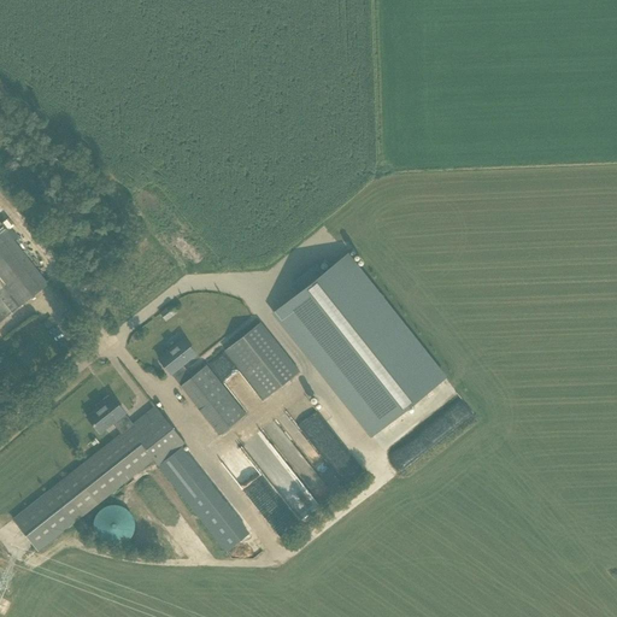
[(0,322),(47,287),(48,285),(15,240),(6,230),(9,228),(10,229),(11,228),(13,225),(7,219),(1,224),(0,222),(0,322)]
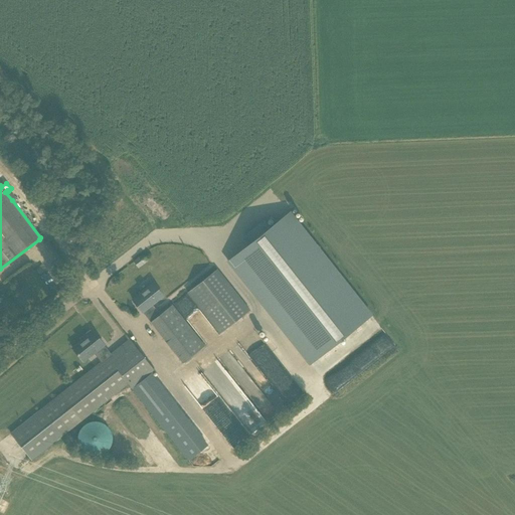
[(251,242),(226,262),(309,365),(372,315),(291,211),(269,228),(264,220),(245,235),(251,242)]
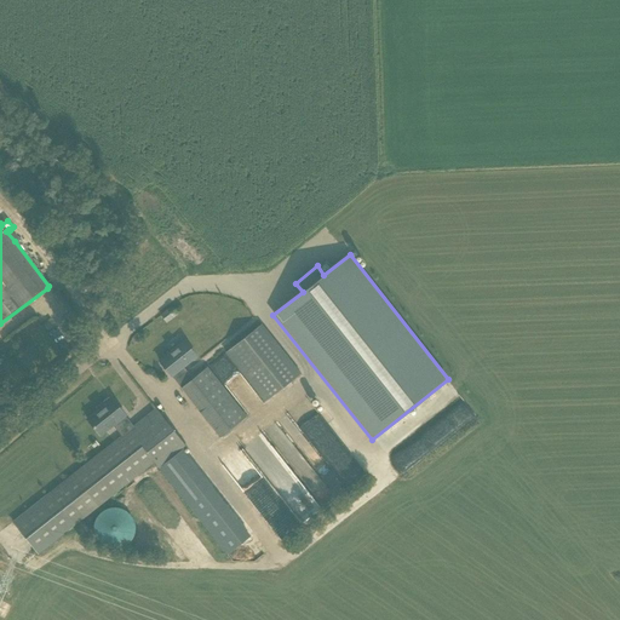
[(171,308),(161,315),(166,322),(177,315),(171,308)]
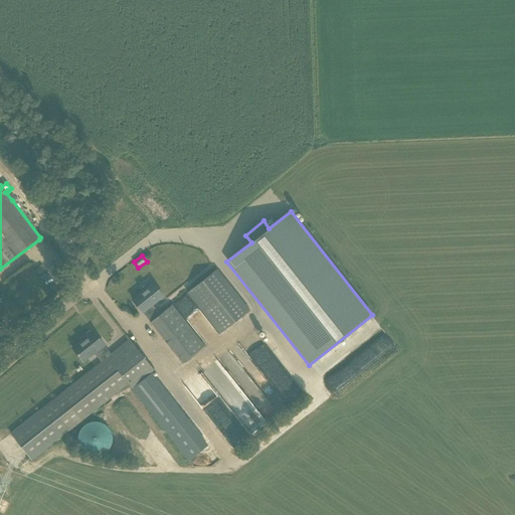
[(249,310),(217,269),(187,293),(219,333),(249,310)]
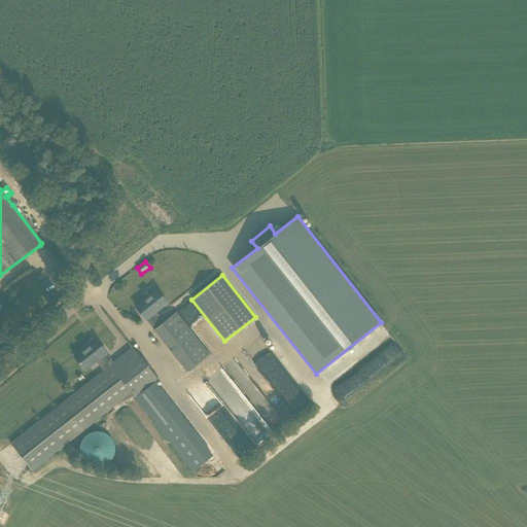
[(167,303),(156,290),(136,307),(146,319),(167,303)]
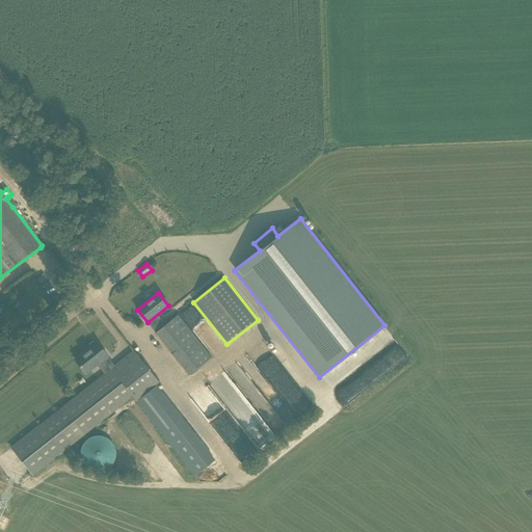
[(210,356),(185,324),(179,316),(156,334),(187,374),(210,356)]
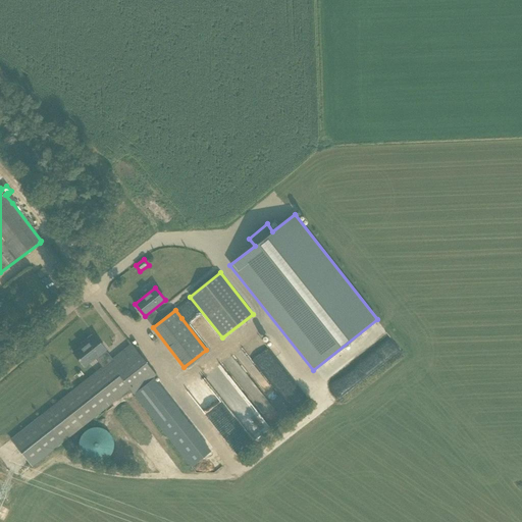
[(83,346),(73,353),(85,366),(95,358),(103,367),(110,361),(102,352),(105,350),(95,336),(93,337),(92,334),(85,341),(87,343),(83,346)]
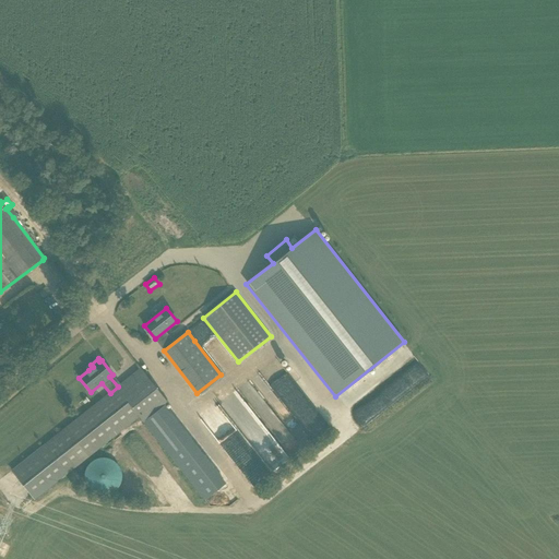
[(264,379),(294,421),(311,408),(282,366),(264,379)]
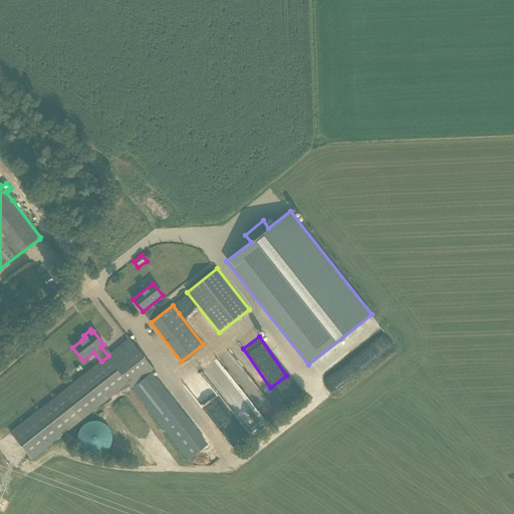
[(101,361),(40,410),(11,433),(31,458),(59,435),(126,381),(156,419),(175,404),(150,372),(154,368),(149,363),(144,357),(130,338),(110,353),(108,355),(101,361)]
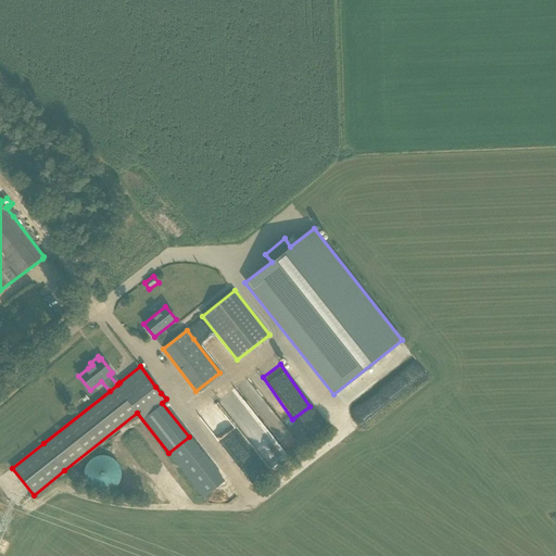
[(238,396),(225,412),(216,404),(215,405),(234,422),(245,409),(249,412),(252,408),(238,396)]
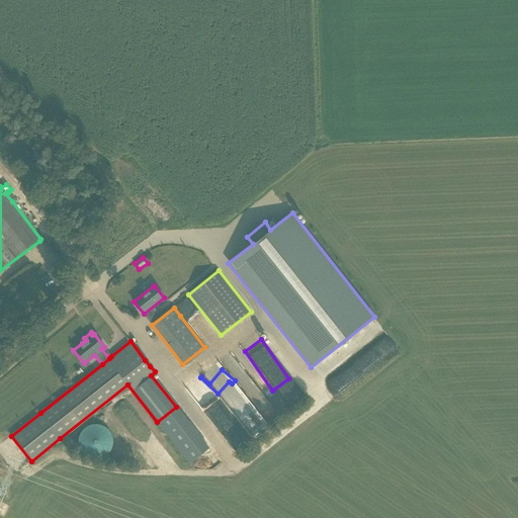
[(109,447),(109,446),(108,444),(107,440),(106,437),(104,435),(102,433),(99,432),(96,430),(93,430),(90,430),(86,431),(83,433),(80,434),(79,437),(77,440),(76,443),(75,446),(76,449),(76,452),(77,455),(79,457),(82,460),(84,461),(88,463),(91,463),(95,463),(98,462),(100,461),(103,459),(106,456),(107,454),(108,451),(109,447)]
